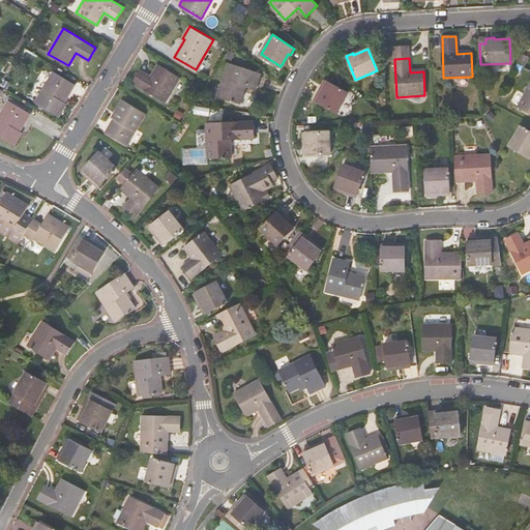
[(261,72),(229,62),(217,94),(239,101),(245,85),(256,88),(261,72)]
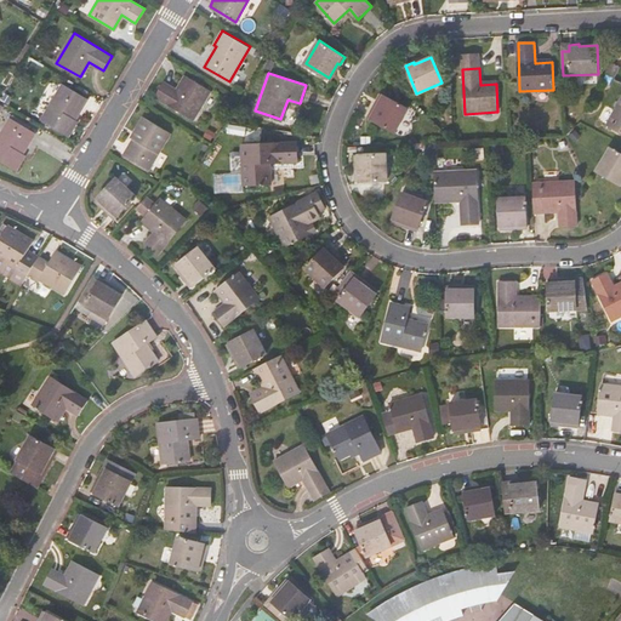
[(177,89),(164,80),(154,95),(193,118),(210,89),(186,74),(177,89)]
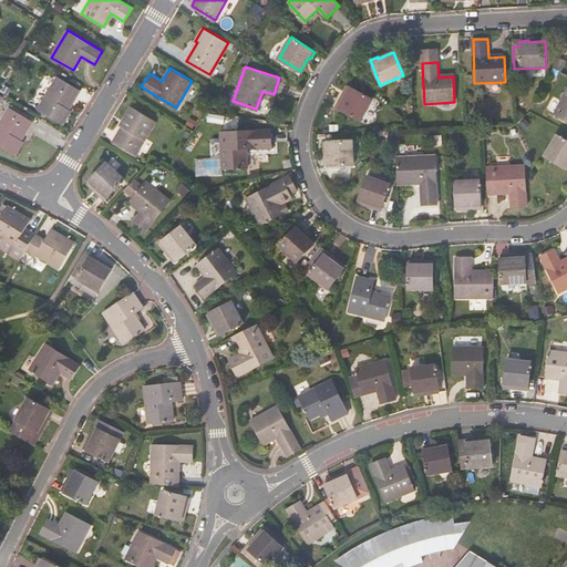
[(79,90),(57,78),(37,110),(62,124),(70,111),(68,110),(79,90)]
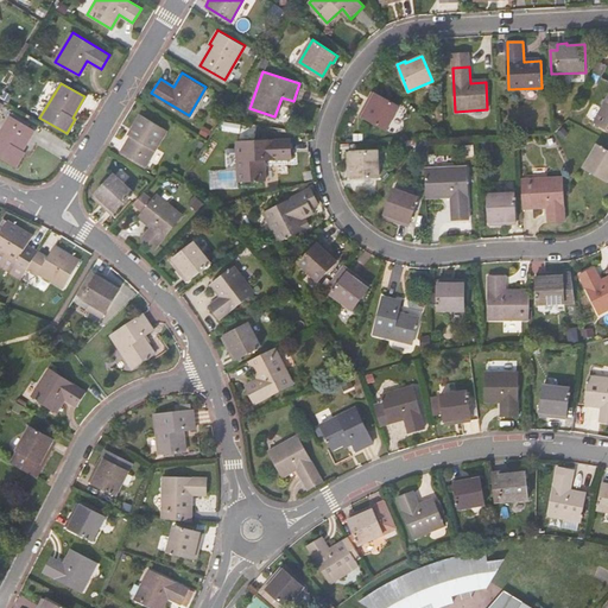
[(400,106),(375,93),(368,108),(365,107),(361,114),(387,128),(400,106)]
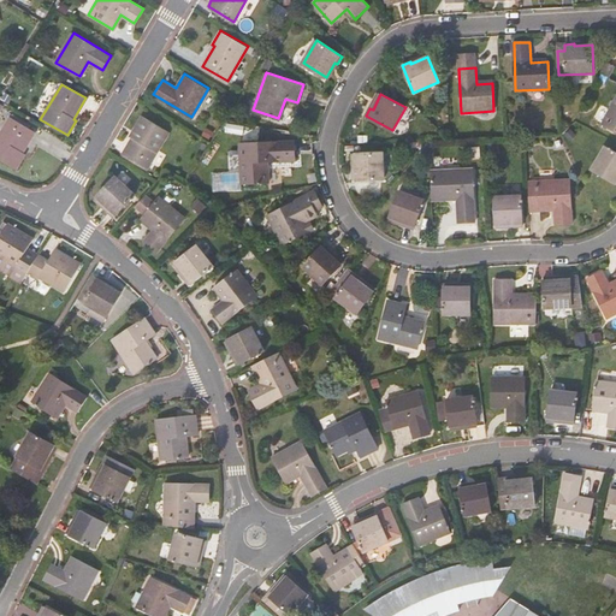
[(615,99),(603,124),(615,131),(615,99)]
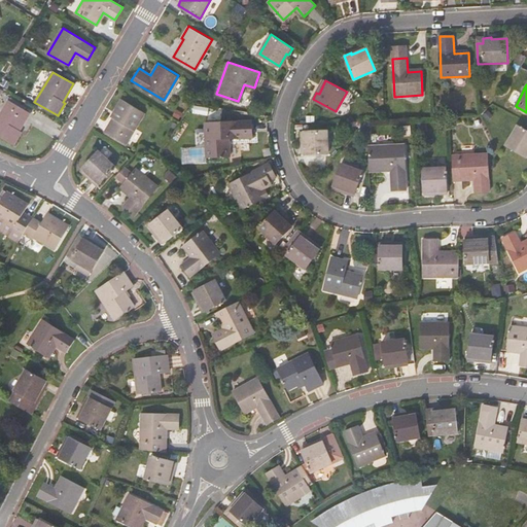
[(145,110),(121,97),(114,109),(116,110),(106,127),(128,140),(145,110)]
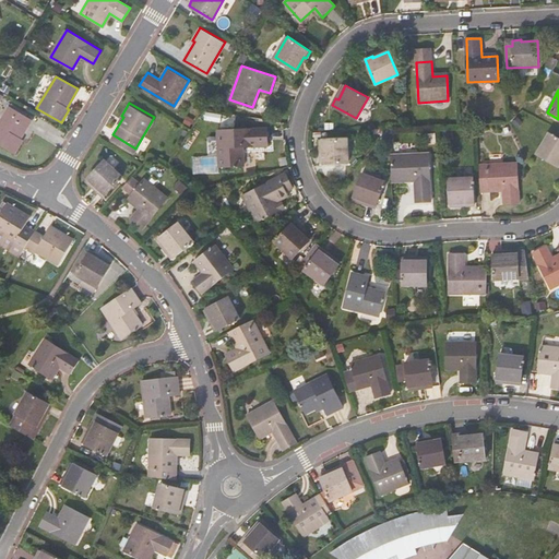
[(31,120),(9,107),(0,120),(0,144),(14,153),(23,140),(20,139),(31,120)]
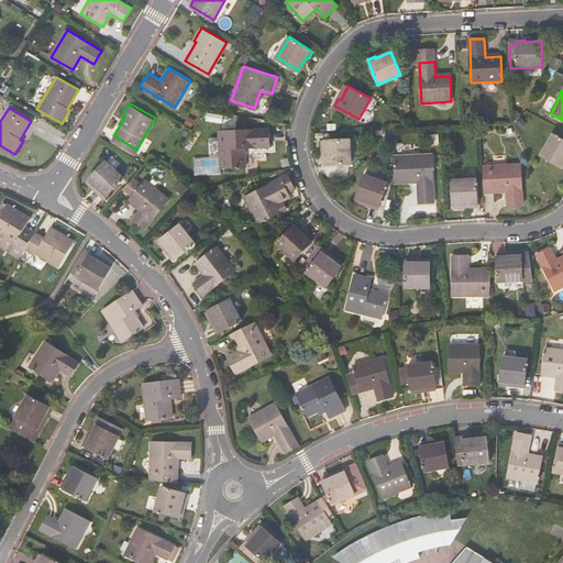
[(267,129),(219,131),(220,167),(245,166),(244,147),(268,146),(267,129)]
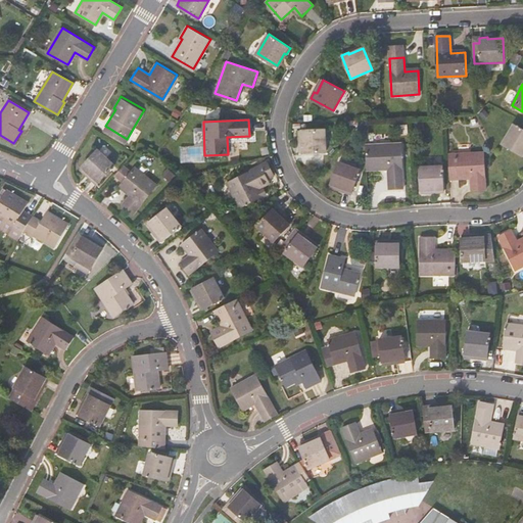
[(522,130),(514,125),(502,145),(522,157),(522,155),(522,130)]
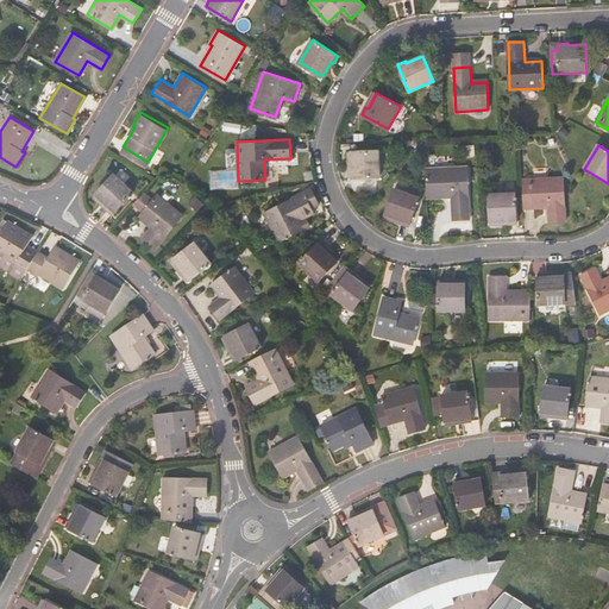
[(378,151),(351,152),(352,170),(350,170),(350,179),(380,177),(378,151)]
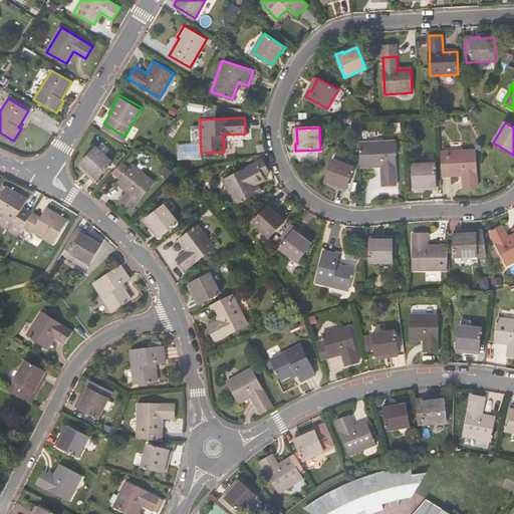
[(394,141),(358,143),(360,166),(380,165),(382,186),(397,185),(394,141)]
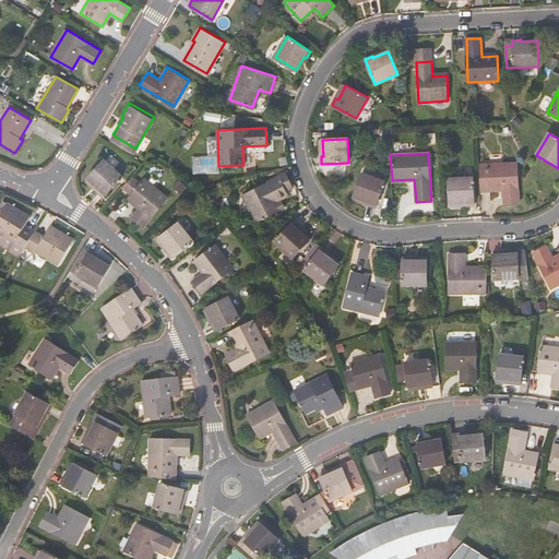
[(121,176),(104,158),(87,177),(99,188),(97,190),(104,195),(121,176)]
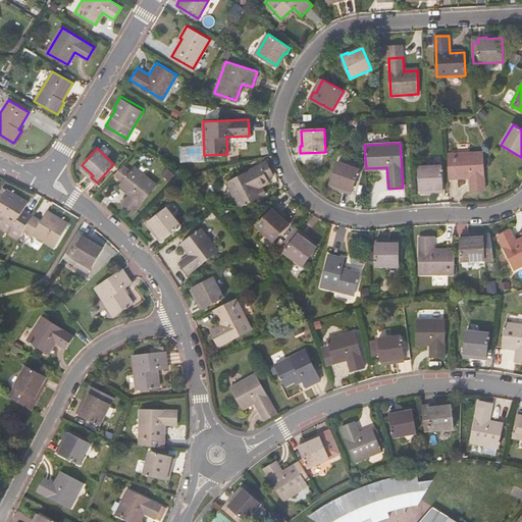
[(483,152),(448,154),(449,176),(470,175),(470,190),(484,190),(483,152)]
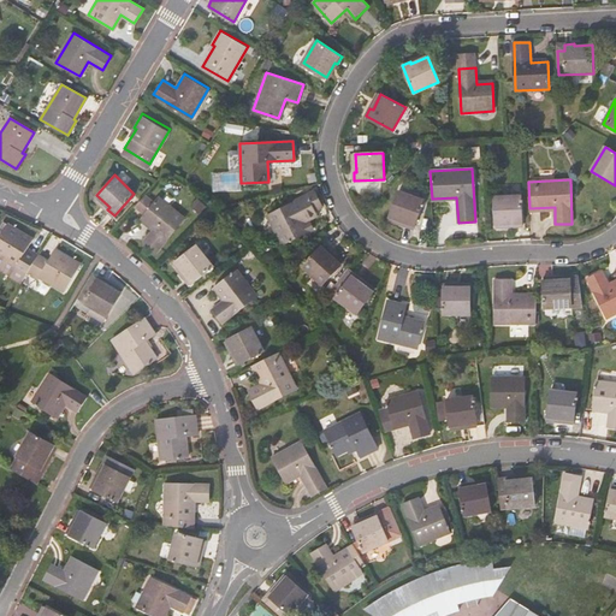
[(314,191),(267,215),(284,244),(313,229),(306,215),(323,207),(314,191)]
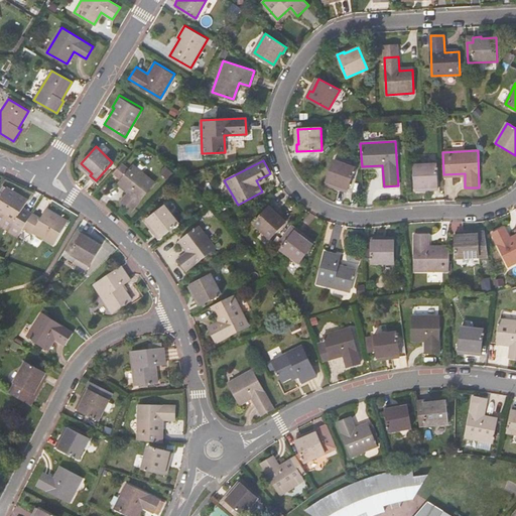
[(356,167),(335,160),(327,181),(340,186),(339,188),(347,191),(356,167)]
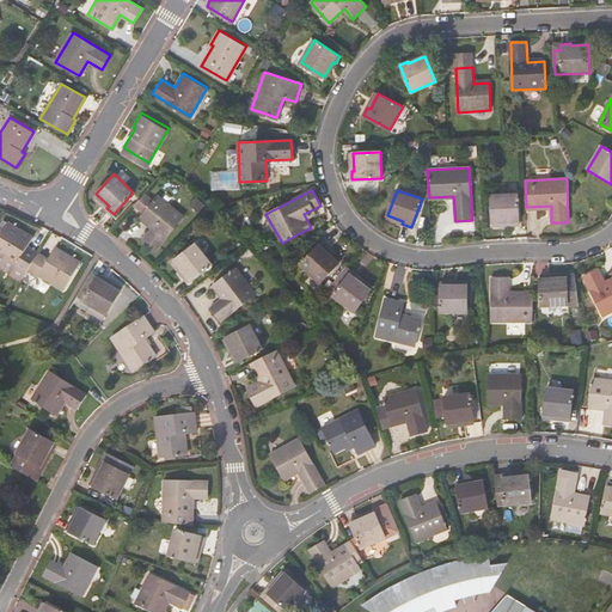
[(144,194),(133,204),(144,213),(140,216),(153,226),(142,239),(157,250),(183,215),(157,195),(153,201),(144,194)]
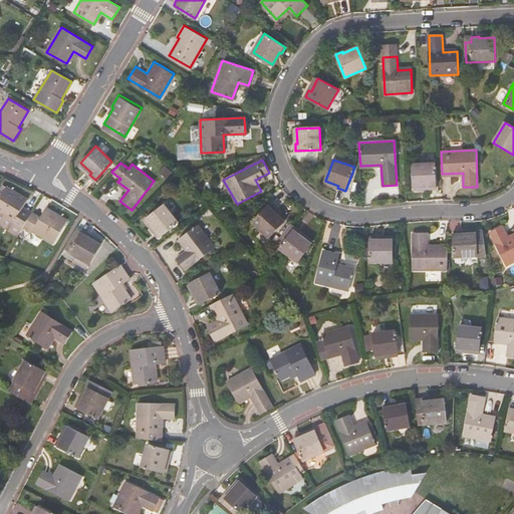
[(435,163),(413,165),(414,187),(429,186),(429,189),(436,188),(435,163)]
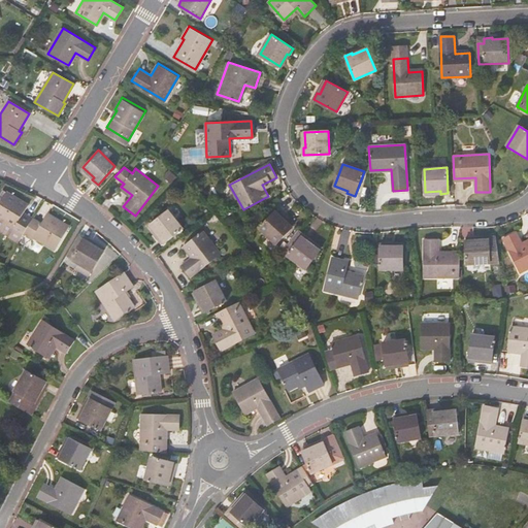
[(19,218),(22,213),(27,204),(6,192),(0,202),(0,219),(13,227),(11,230),(22,235),(23,233),(29,223),(19,218)]
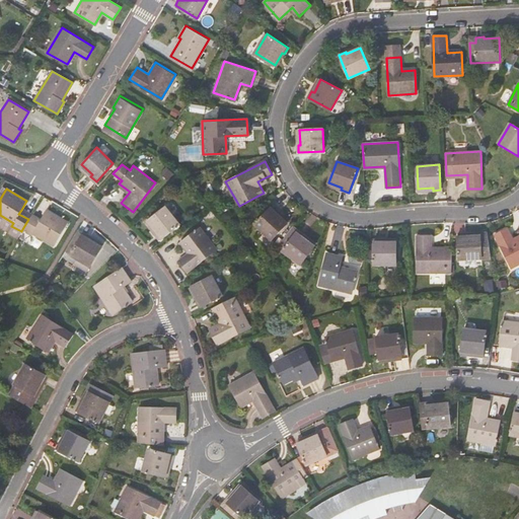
[(273,205),(255,223),(272,239),(288,222),(277,212),(279,211),(273,205)]
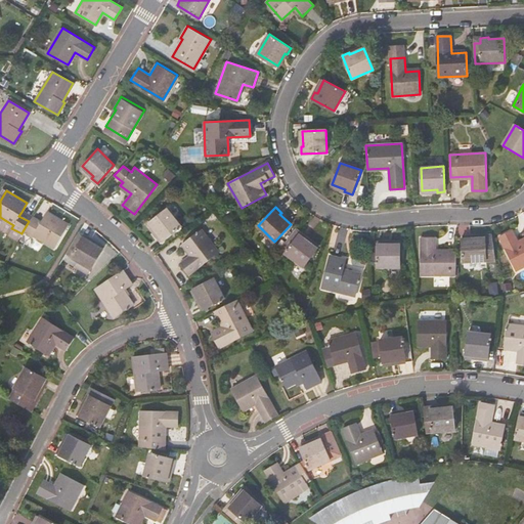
[(181,226),(167,208),(149,223),(159,234),(157,236),(162,242),(181,226)]
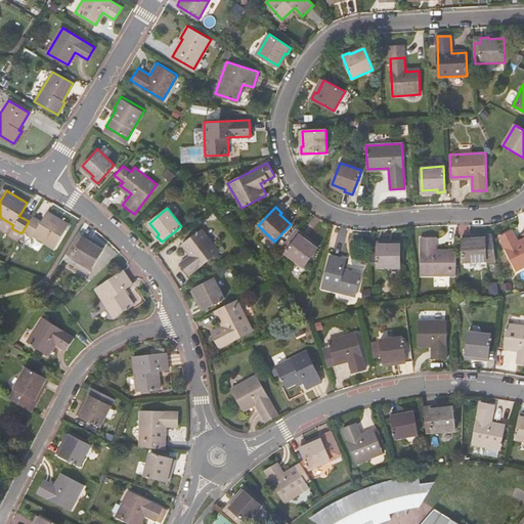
[(31,218),(22,212),(18,216),(29,221),(30,220),(31,218)]
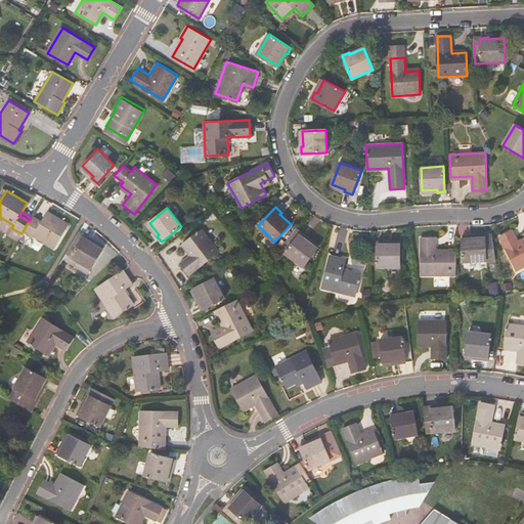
[(30,220),(29,221),(23,231),(32,237),(34,235),(54,249),(68,225),(47,213),(42,221),(40,225),(30,220)]
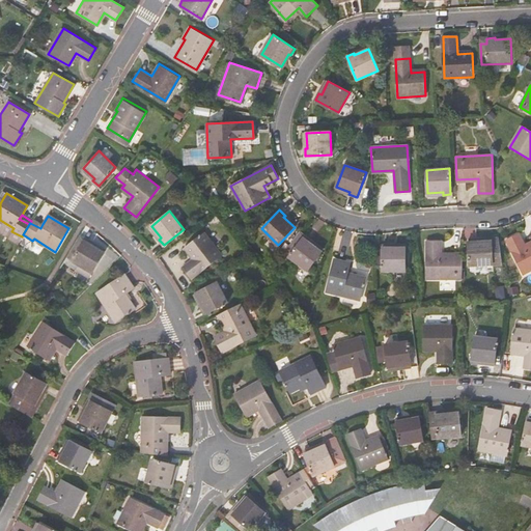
[(33,218),(31,221),(30,223),(40,228),(43,224),(33,218)]
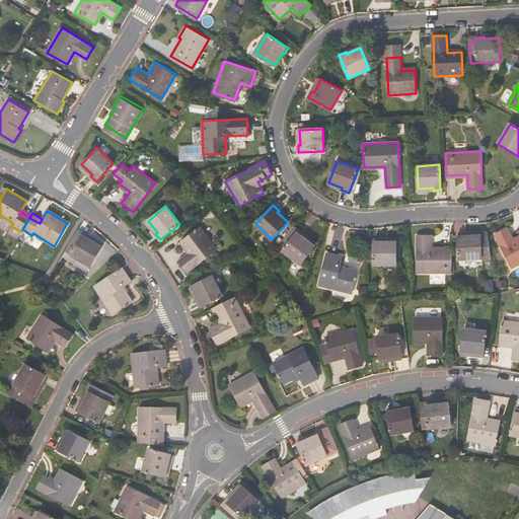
[(218,249),(200,227),(182,240),(191,251),(179,261),(188,272),(218,249)]
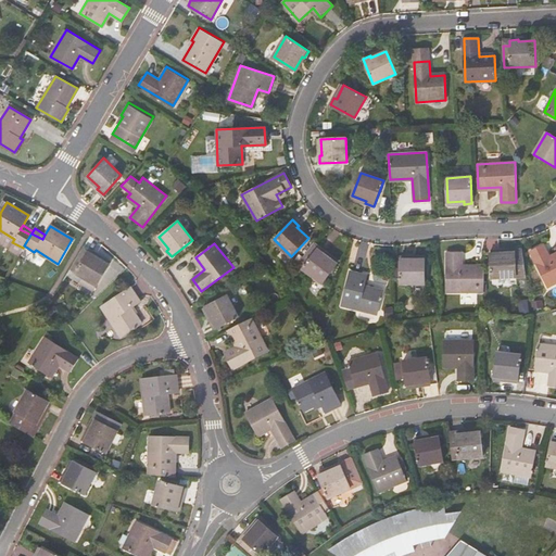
[(545,244),(531,251),(548,287),(555,282),(555,256),(552,258),(545,244)]
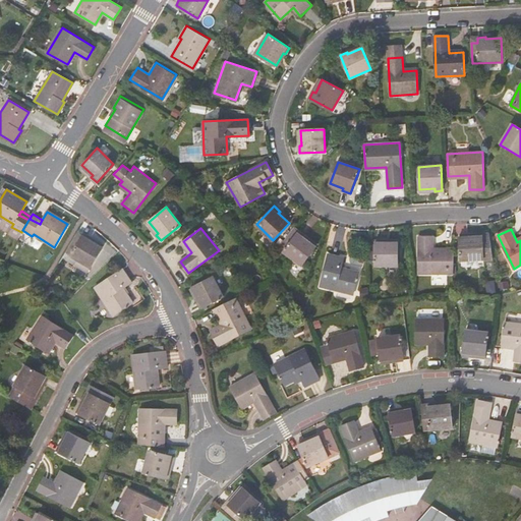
[(298,231),(283,251),(301,266),(314,246),(303,238),(305,236),(298,231)]
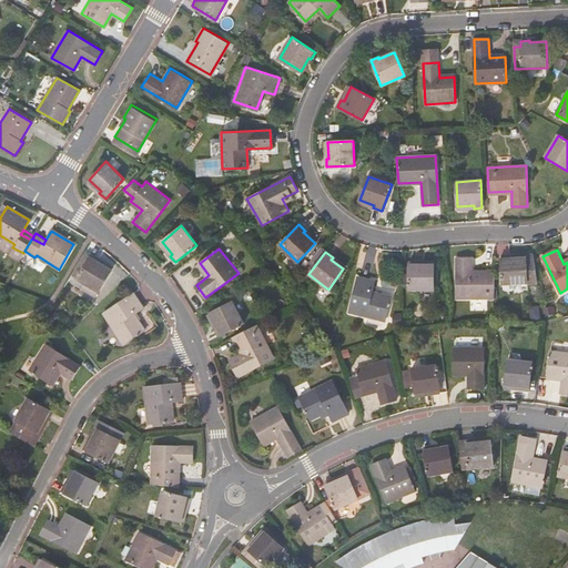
[(91,260),(83,255),(72,274),(80,277),(78,280),(100,293),(112,272),(98,264),(100,261),(92,256),(91,260)]
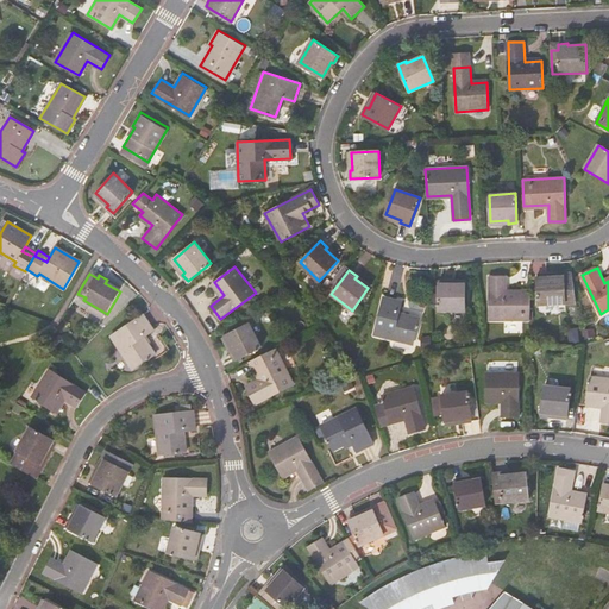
[(547,275),(538,275),(539,305),(575,303),(572,277),(547,277),(547,275)]
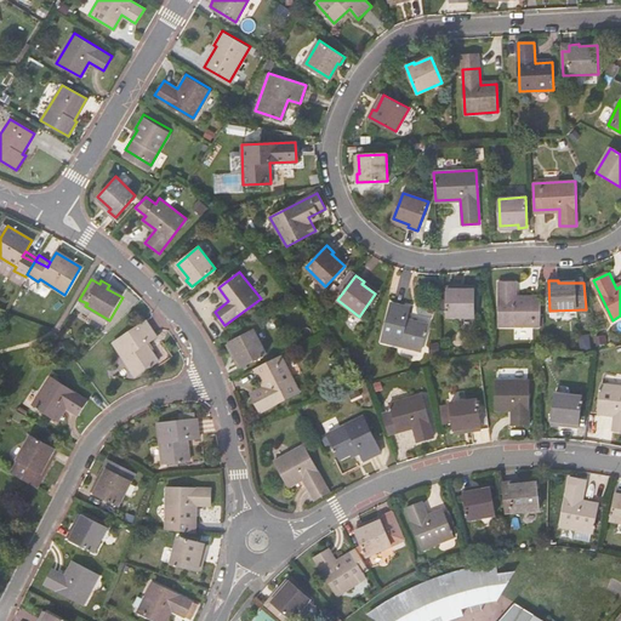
[(541,326),(541,298),(517,298),(516,283),(499,283),(499,326),(541,326)]
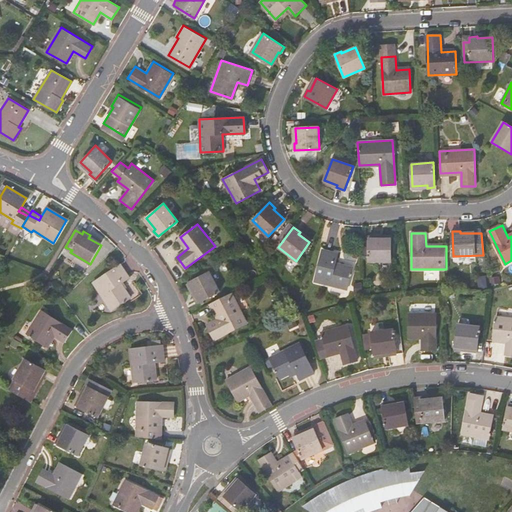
[(88,238),(101,245),(102,243),(90,235),(88,238)]
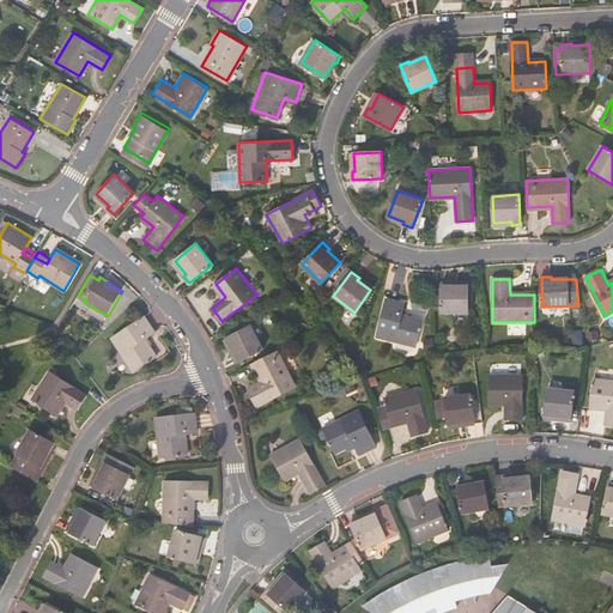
[(450,283),(441,283),(441,311),(468,313),(468,285),(450,285),(450,283)]
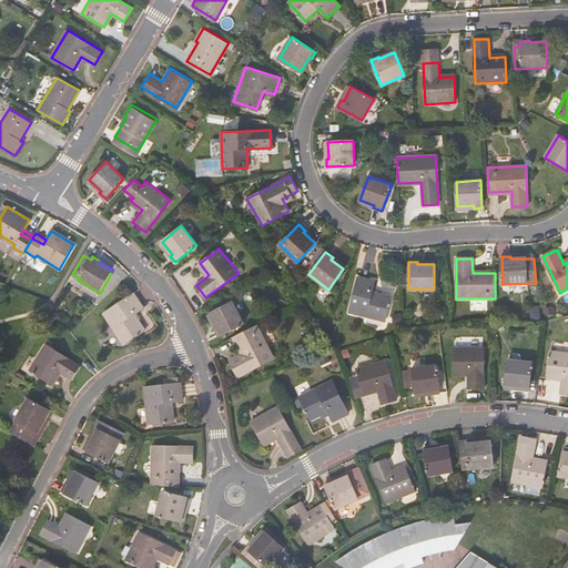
[(375,282),(357,277),(348,312),(385,322),(392,296),(372,292),(375,282)]
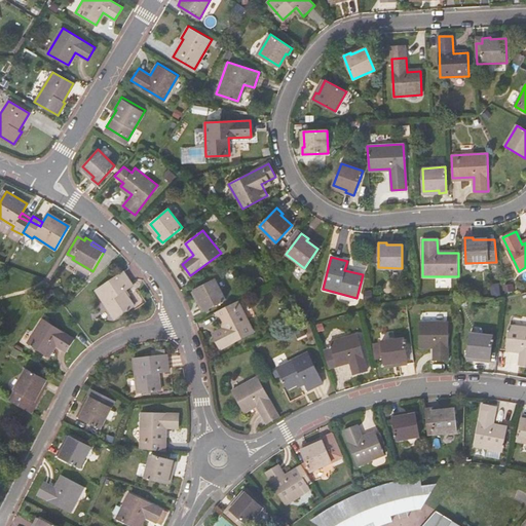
[(123,273),(95,291),(114,320),(134,307),(124,293),(133,287),(123,273)]
